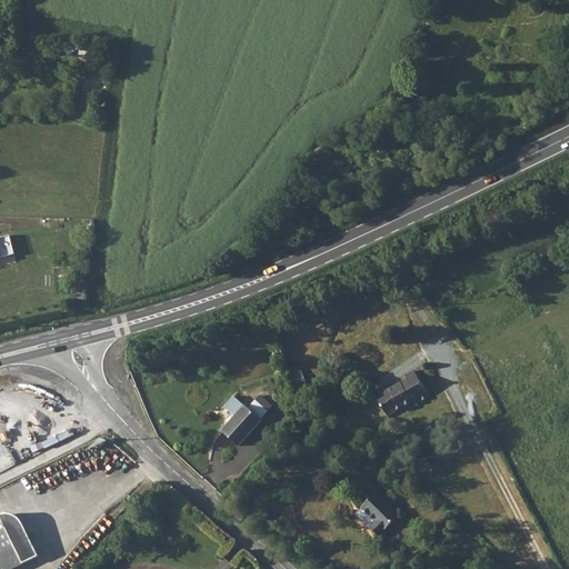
[(0,259),(13,256),(9,238),(0,239),(0,259)]
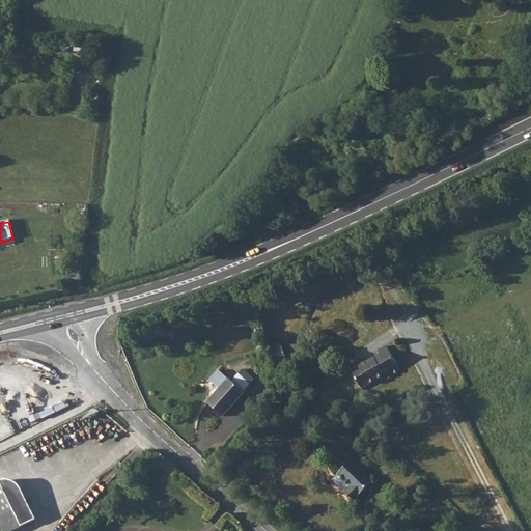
[(378,354),(348,370),(359,388),(388,371),(390,374),(398,370),(385,345),(375,350),(378,354)]
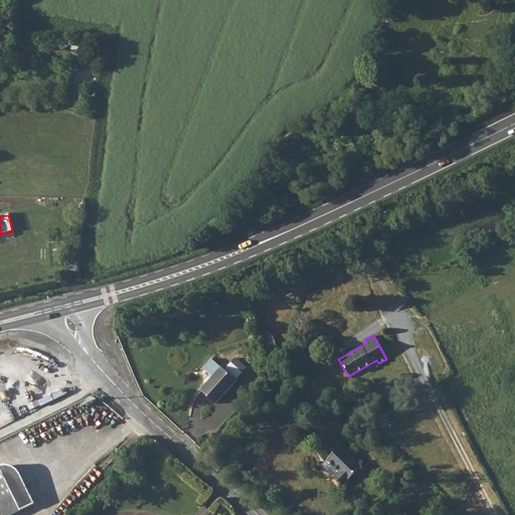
[(210,376),(218,366),(209,358),(200,367),(210,376)]
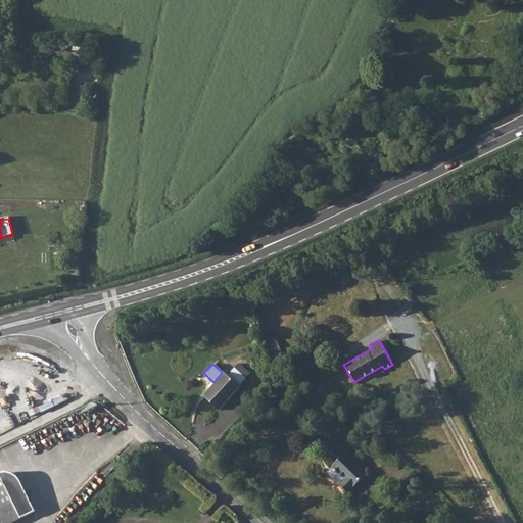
[(214,382),(201,395),(217,410),(238,385),(236,384),(243,377),(232,368),(226,375),(223,372),(222,372),(214,382)]
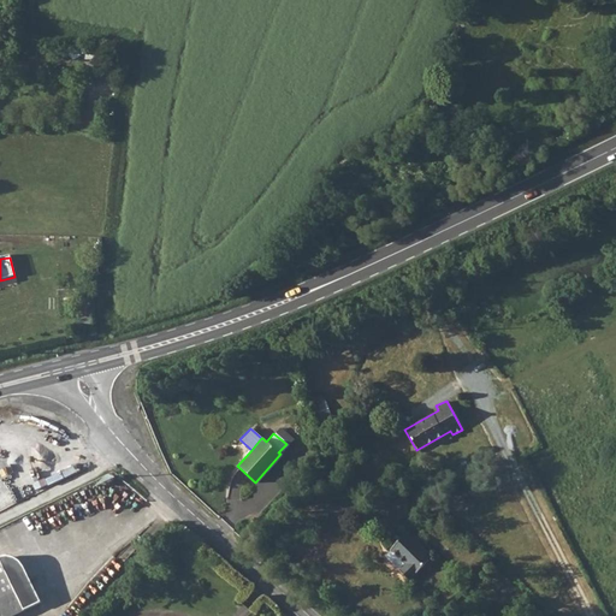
[(356,442),(344,454),(350,460),(362,448),(356,442)]
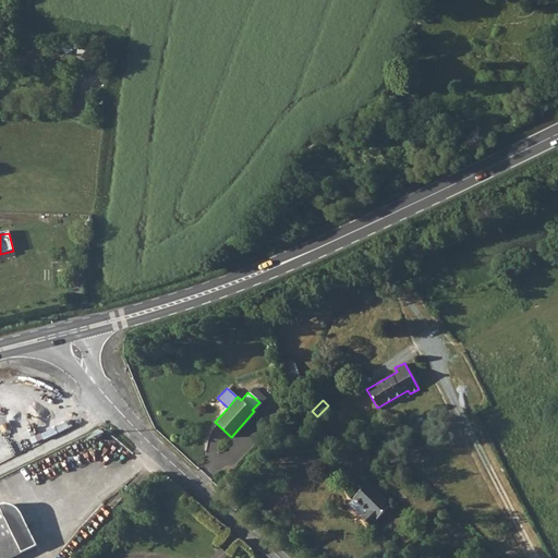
[(367,483),(352,497),(365,510),(360,516),(368,524),(389,505),(367,483)]
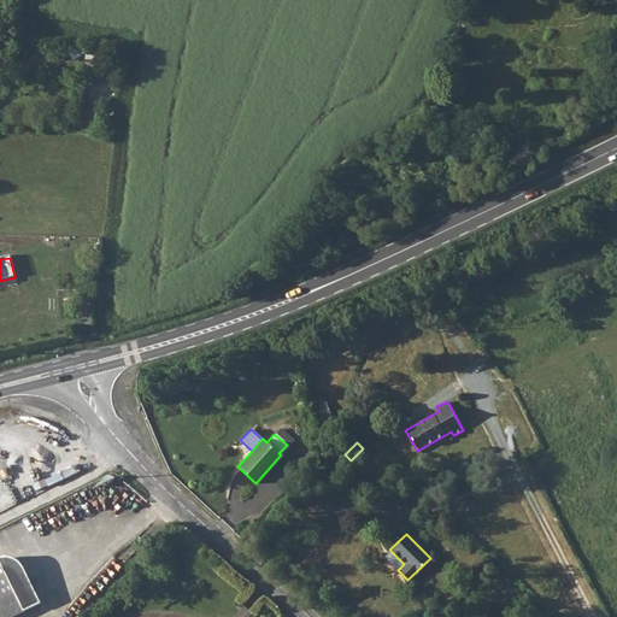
[(528,552),(512,560),(517,570),(533,562),(528,552)]
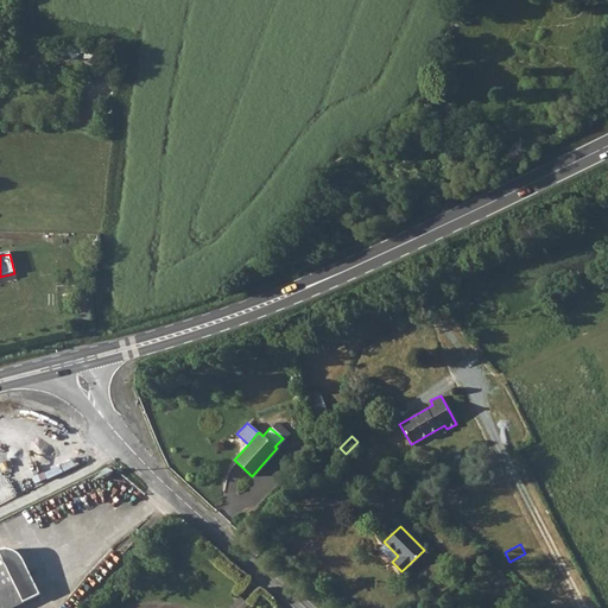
[(0,549),(0,607),(5,607),(21,601),(37,594),(19,559),(16,555),(11,550),(5,549),(0,549)]
